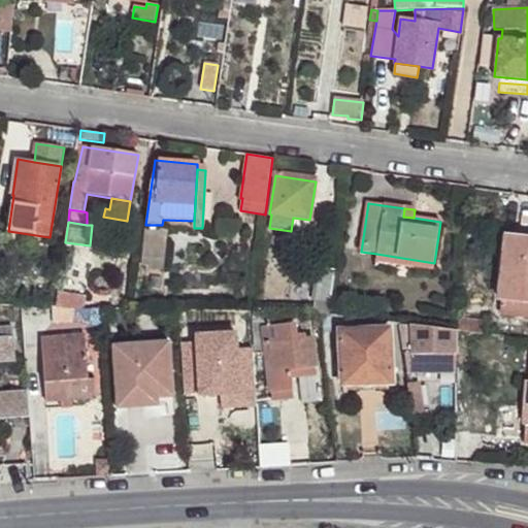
[(166,231),(144,229),(141,265),(162,267),(166,231)]
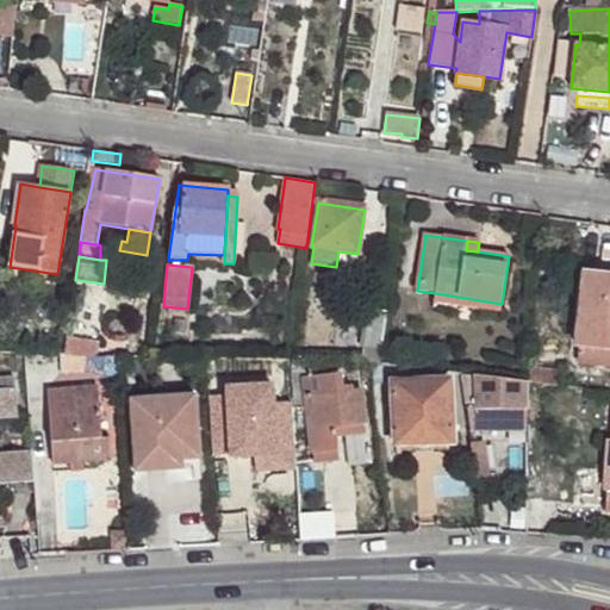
[(609,275),(585,273),(577,346),(580,346),(579,355),(583,355),(582,363),(609,366),(609,275)]
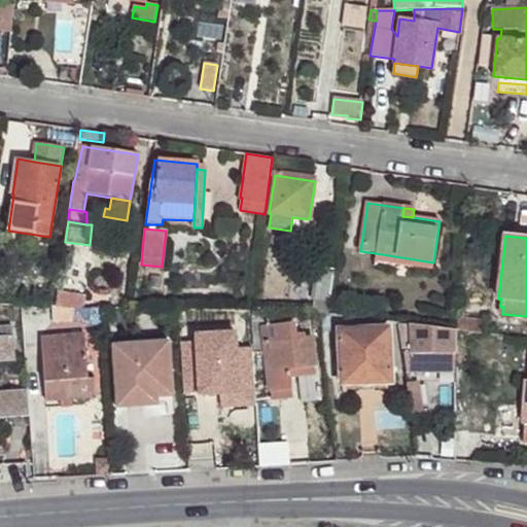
[(98,254),(66,247),(60,291),(84,294),(98,254)]
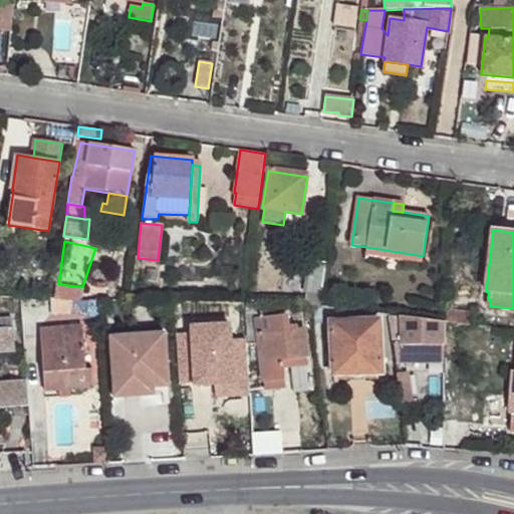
[(423,256),(366,247),(365,255),(422,263),(423,256)]
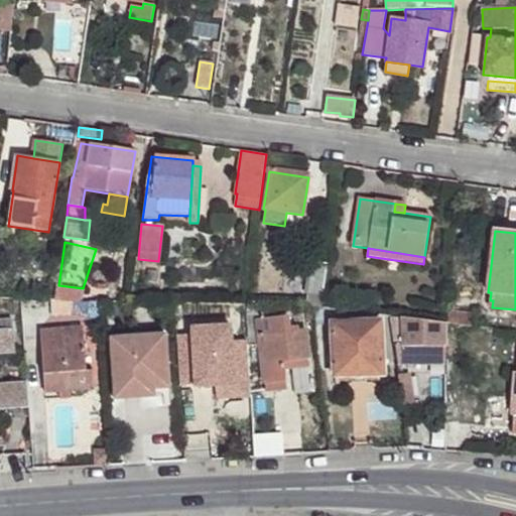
[(307,305),(321,307),(328,266),(310,263),(306,293),(309,294),(307,305)]
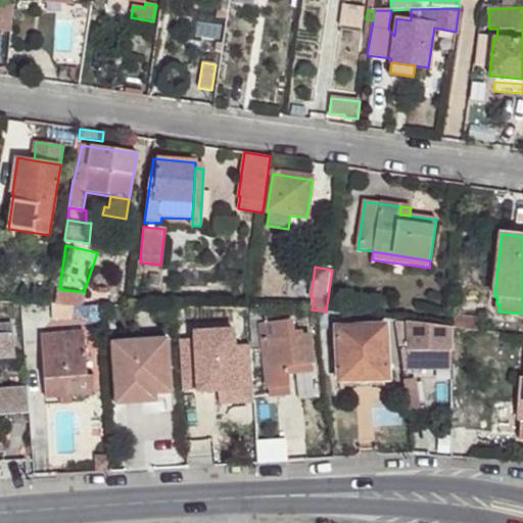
[(98,306),(55,305),(52,305),(53,322),(83,322),(86,325),(99,324),(98,306)]
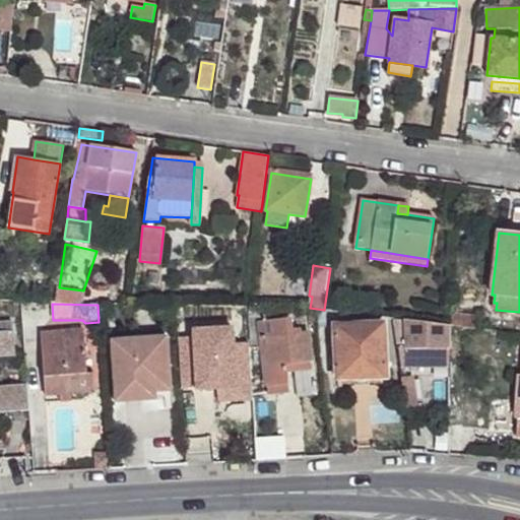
[(192,308),(178,308),(180,330),(194,329),(192,308)]
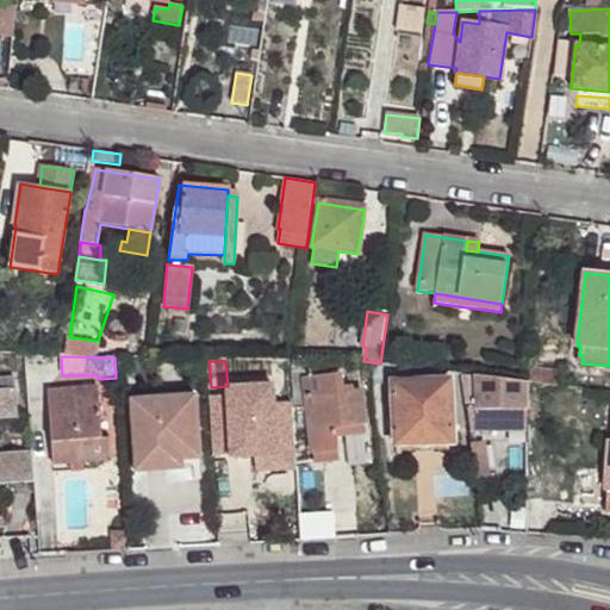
[(313,452),(337,449),(335,427),(363,423),(359,391),(353,392),(352,387),(342,388),(341,375),(312,379),(310,361),(291,362),(293,405),(307,403),(313,452)]
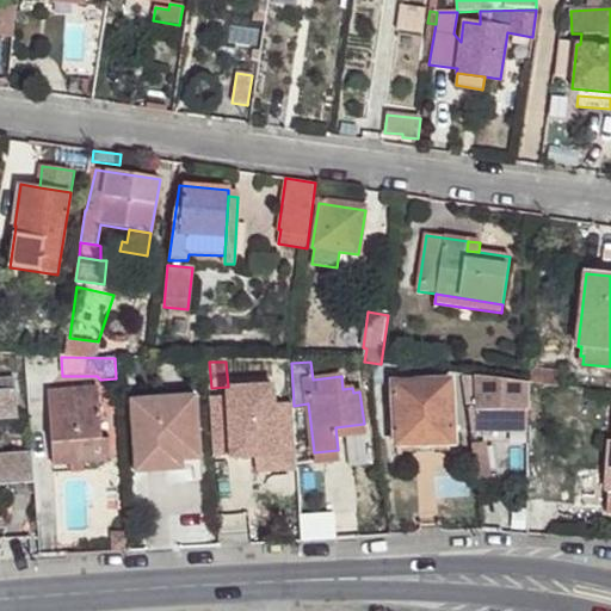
[(531,371),(530,384),(559,387),(560,374),(531,371)]
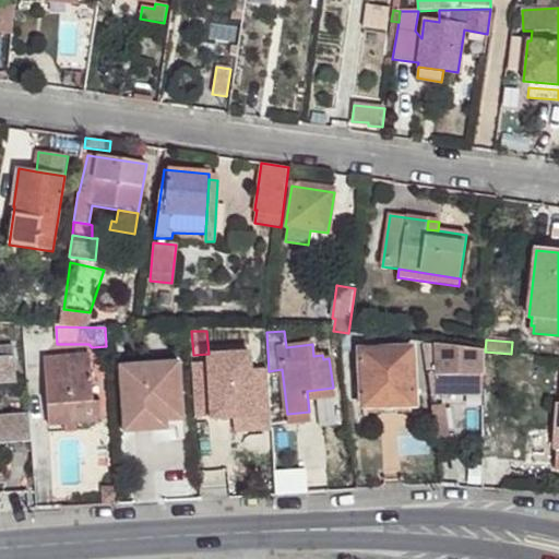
[(424,344),(430,395),(466,395),(466,375),(484,375),(484,352),(424,344)]
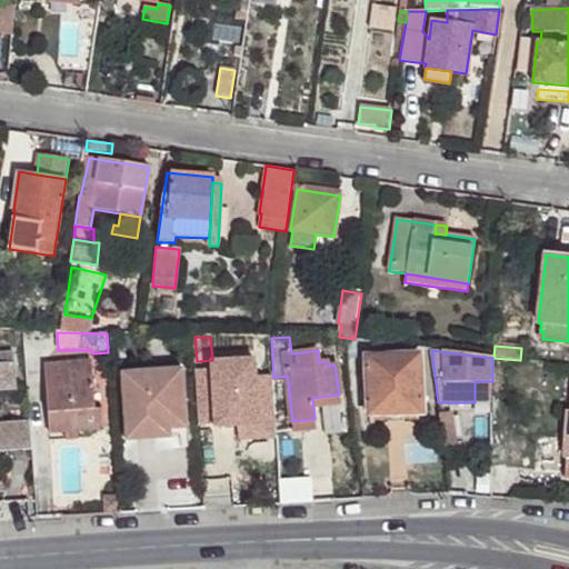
[(0,452),(31,450),(29,422),(0,423),(0,391),(17,390),(13,352),(0,352),(0,452)]
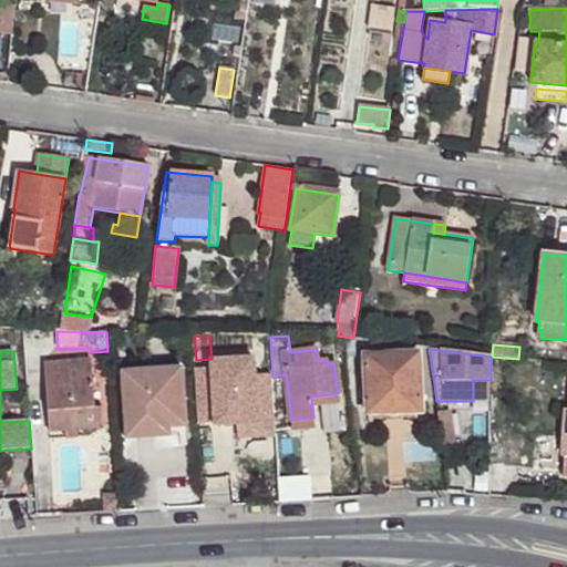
[(366,354),(367,413),(422,412),(420,353),(366,354)]
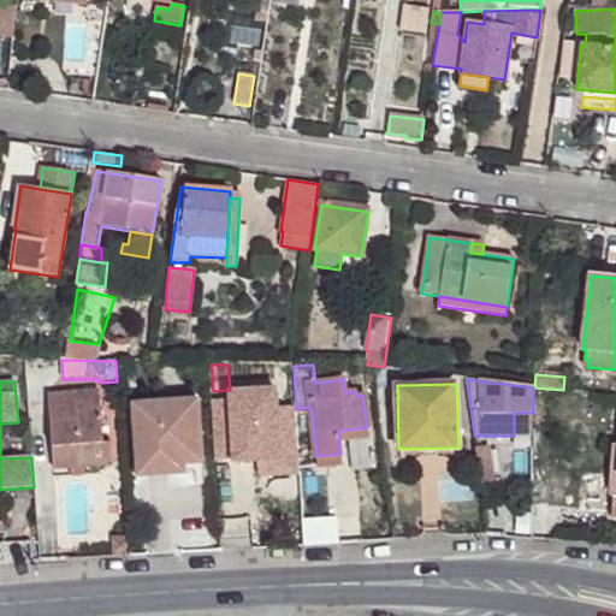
[(253,404),(219,407),(221,437),(224,437),(225,455),(253,452),(252,434),(290,432),(292,432),(290,402),(284,402),(284,388),(252,390),(253,404)]
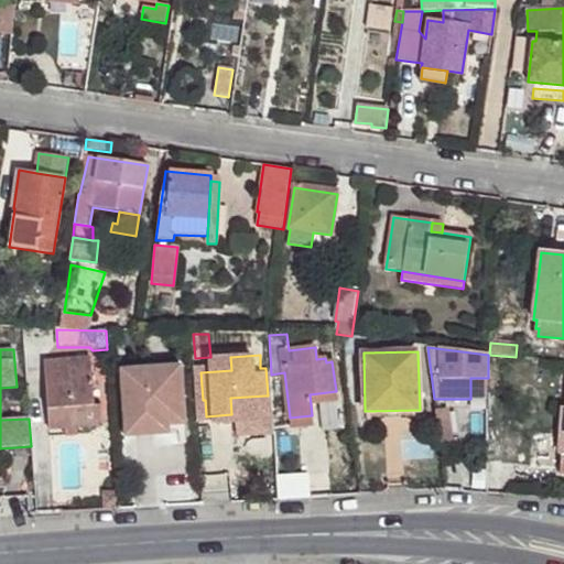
[(44,364),(50,430),(67,429),(67,436),(77,435),(77,427),(102,425),(101,407),(95,407),(90,359),(44,364)]
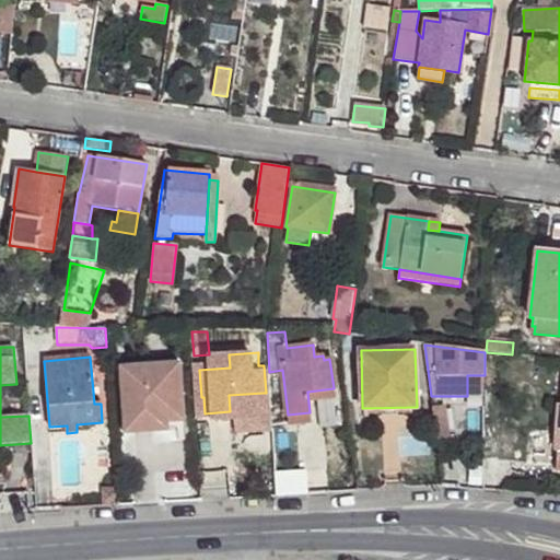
[(167,422),(184,421),(179,363),(119,366),(124,426),(167,422)]
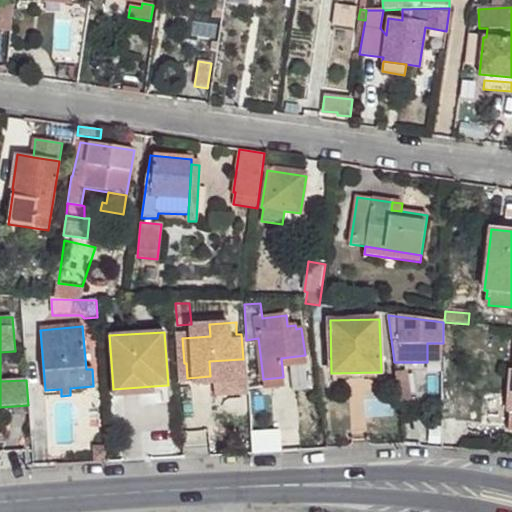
[(427,343),(427,362),(443,362),(443,343),(427,343)]
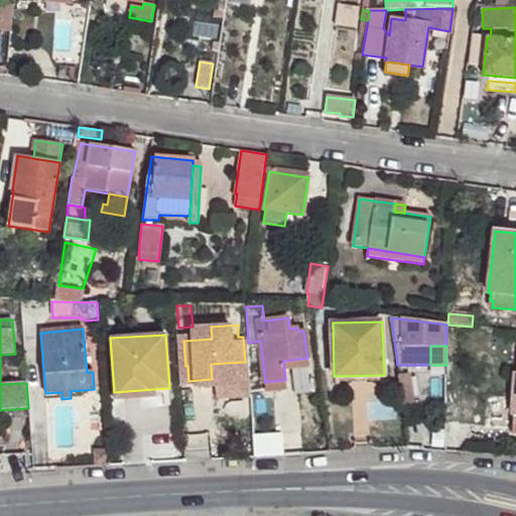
[(308,367),(307,358),(283,361),(284,370),(308,367)]
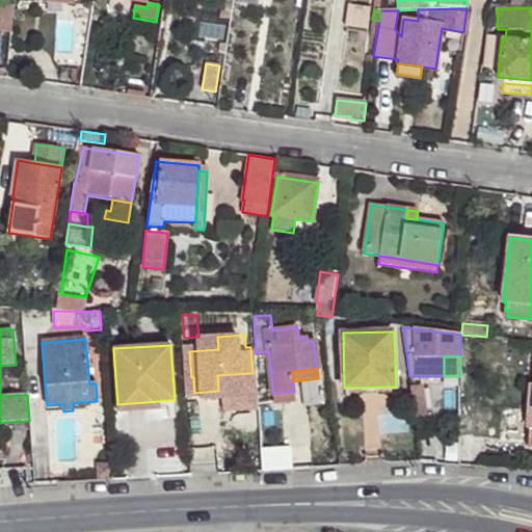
[(217,375),(217,386),(250,383),(250,373),(217,375)]
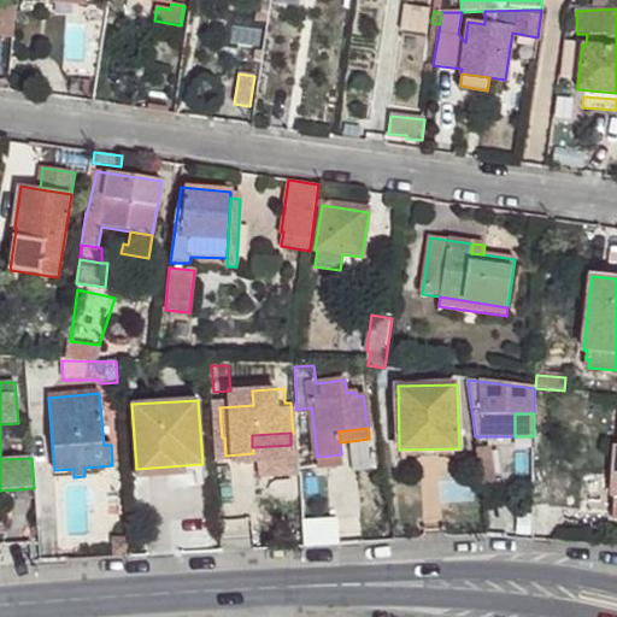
[(487,450),(476,451),(481,485),(492,483),(487,450)]
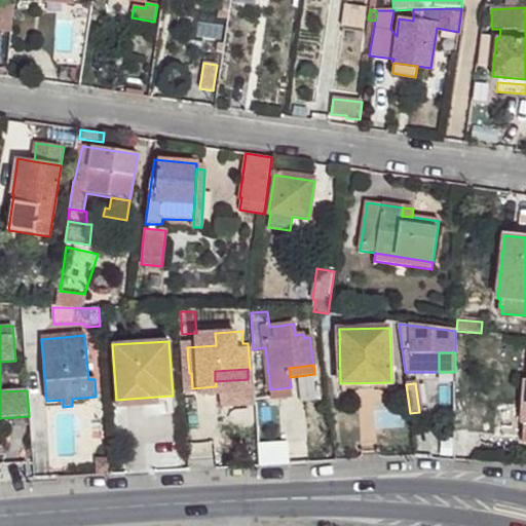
[(291,387),(270,389),(271,399),(292,397),(291,387)]
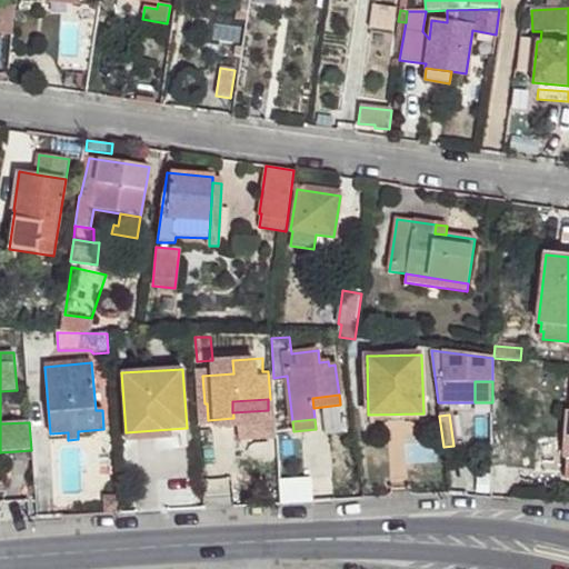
[(170,429),(126,432),(126,440),(170,437),(170,429)]
